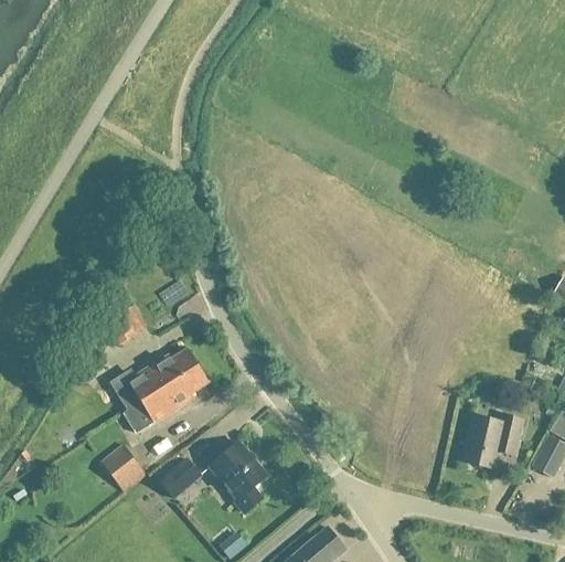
[(564,275),(563,274),(552,293),(564,299),(564,275)]
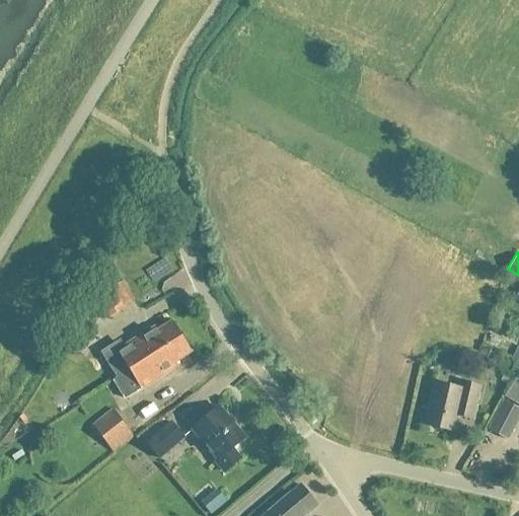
[(101,305),(105,312),(107,316),(125,305),(112,283),(94,294),(101,305)]
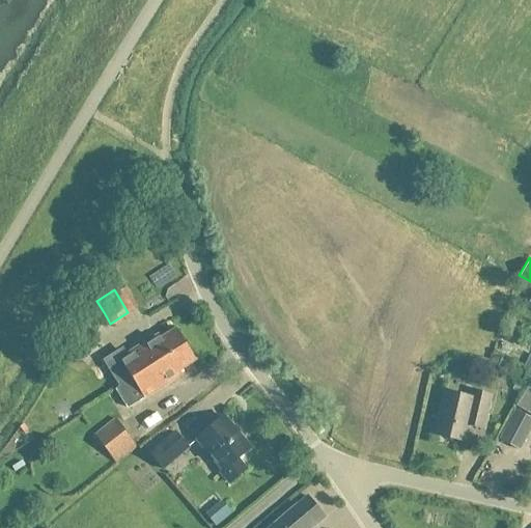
[(180,367),(196,357),(175,324),(160,334),(157,330),(123,351),(122,349),(112,356),(117,365),(123,362),(132,374),(115,385),(129,406),(144,394),(183,370),(180,367)]
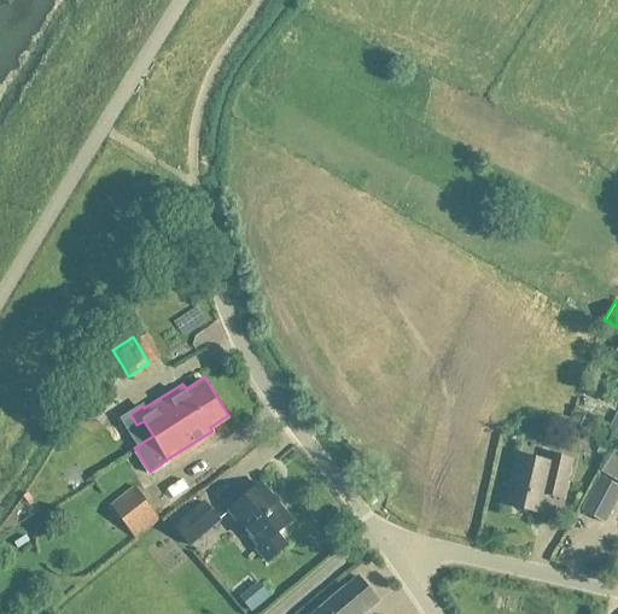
[(576,411),(572,421),(587,427),(590,416),(576,411)]
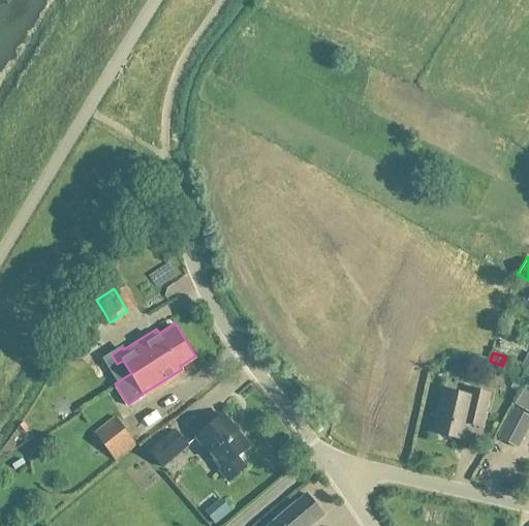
[(465,437),(470,414),(485,418),(492,391),(472,387),(470,395),(443,389),(434,430),(465,437)]
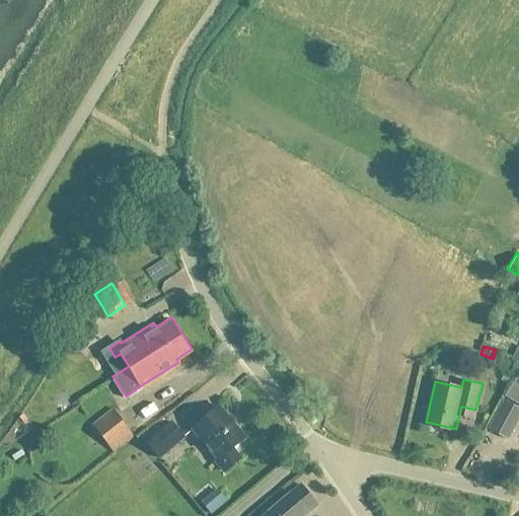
[(507,436),(518,413),(518,406),(504,397),(489,427),(507,436)]
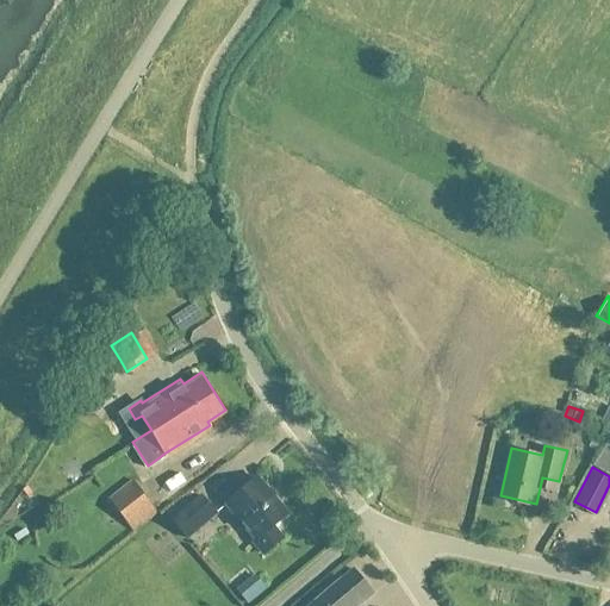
[(288,511),(257,475),(228,500),(257,536),(254,538),(265,550),(282,536),(272,524),(288,511)]
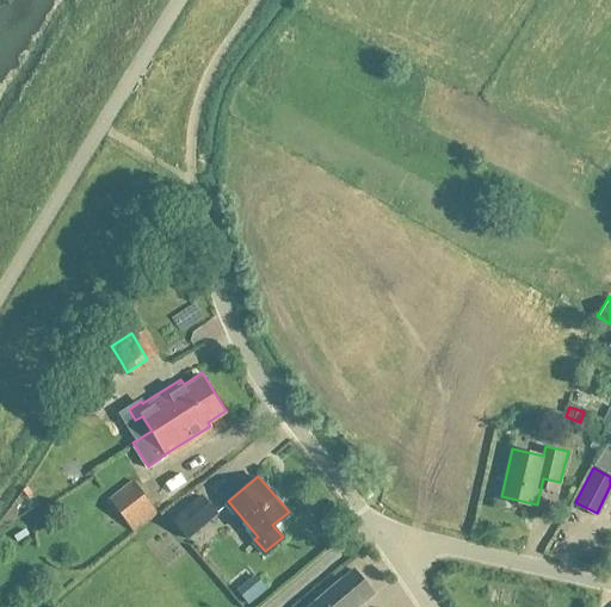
[(158,509),(133,478),(107,497),(133,528),(158,509)]
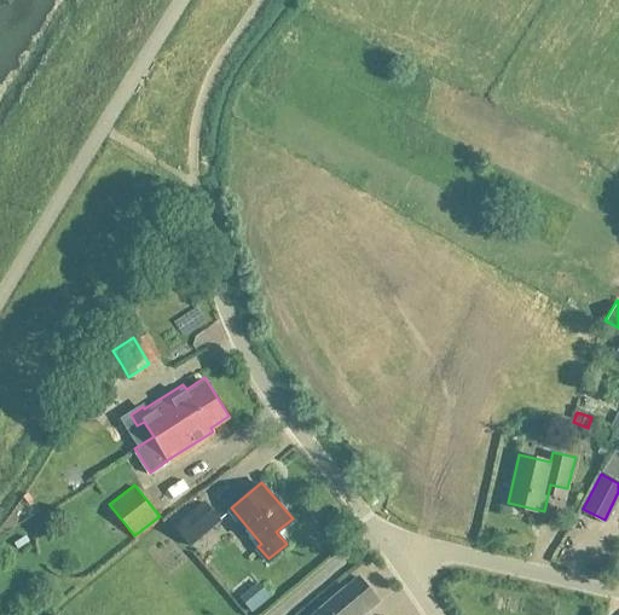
[(190,541),(219,517),(203,498),(174,523),(190,541)]
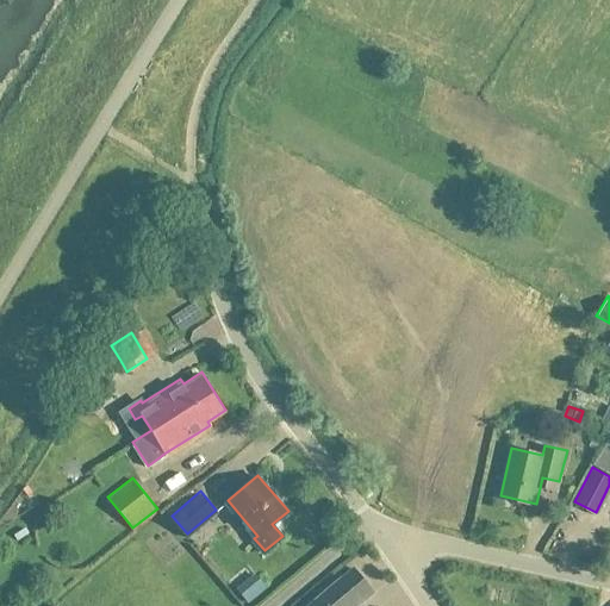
[(353,605),(362,599),(362,598),(373,588),(354,567),(343,576),(341,574),(304,605),(303,605),(353,605)]
